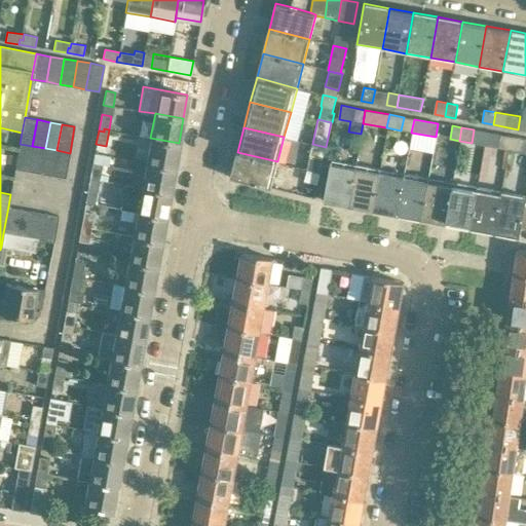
[(500,135),(498,148),(509,149),(511,137),(500,135)]
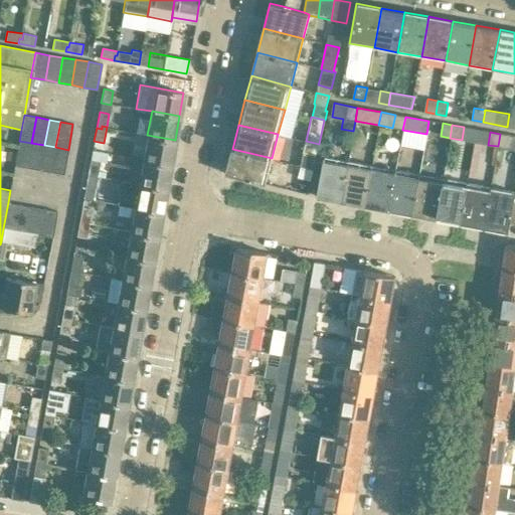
[(500,134),(498,146),(510,149),(513,136),(500,134)]
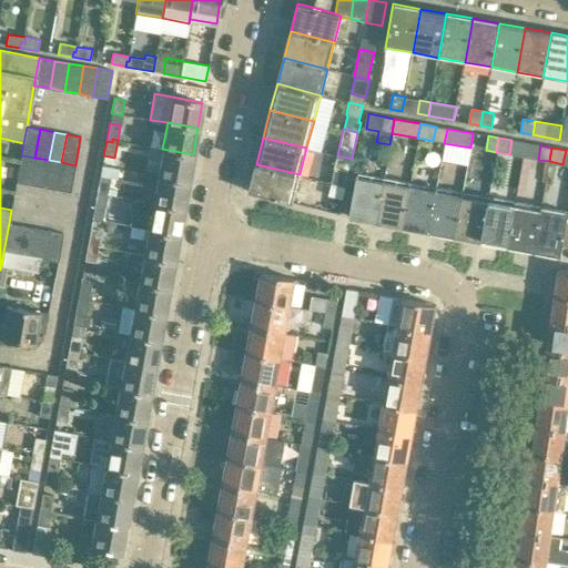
[(158,175),(188,181),(193,154),(162,149),(158,175)]
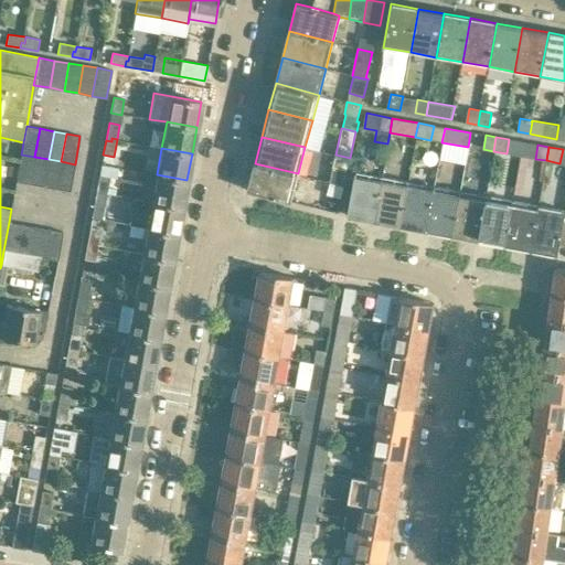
[(21,155),(17,181),(30,184),(34,157),(21,155)]
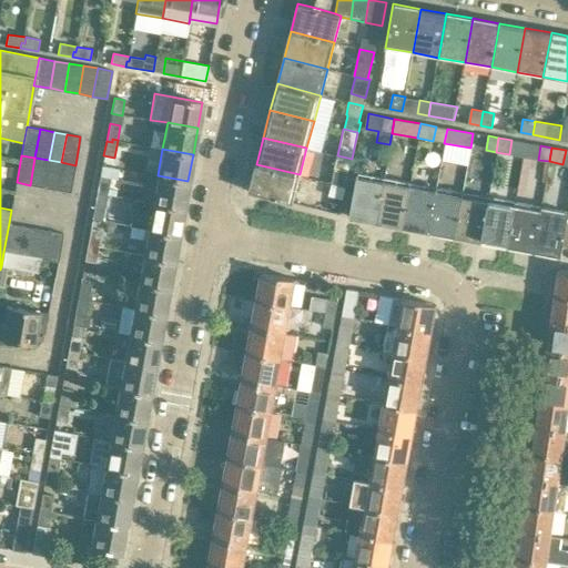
[(345,186),(352,159),(337,155),(331,183),(345,186)]
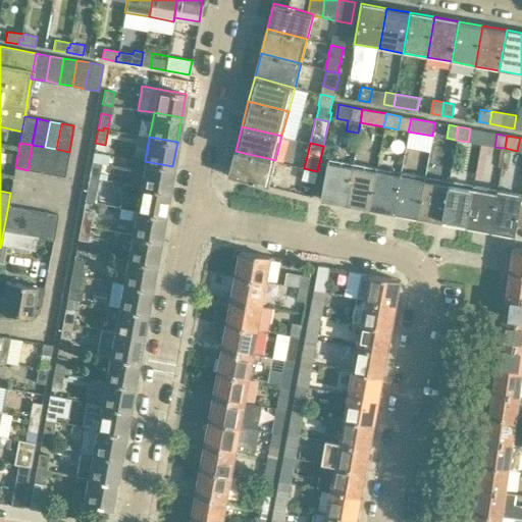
[(28,170),(40,172),(45,147),(32,145),(28,170)]
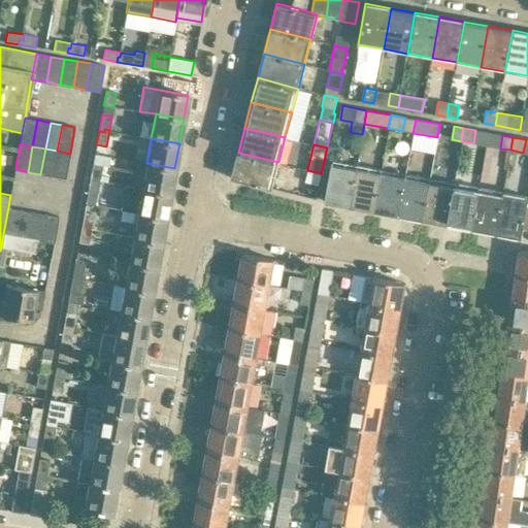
[(45,149),(40,174),(53,176),(57,151),(45,149)]
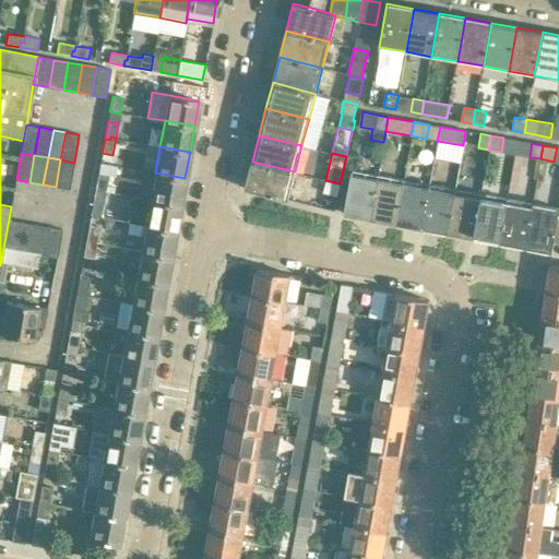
[(74,163),(60,159),(56,187),(69,189),(74,163)]
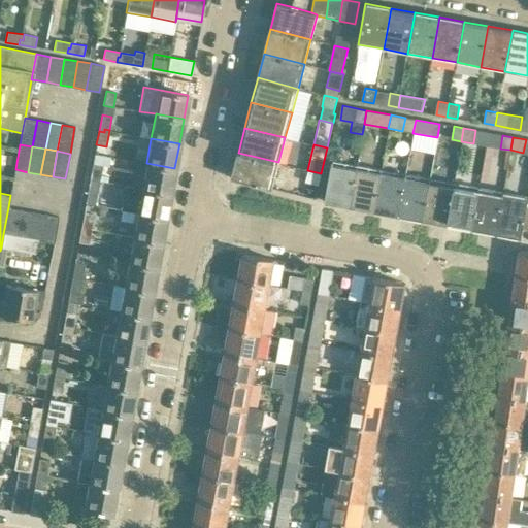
[(272,188),(278,162),(238,153),(231,177),(272,188)]
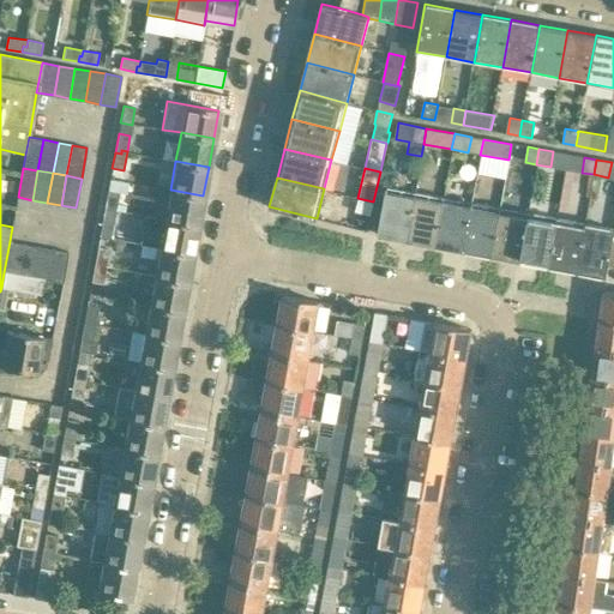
[(378,234),(407,240),(415,192),(386,187),(378,234)]
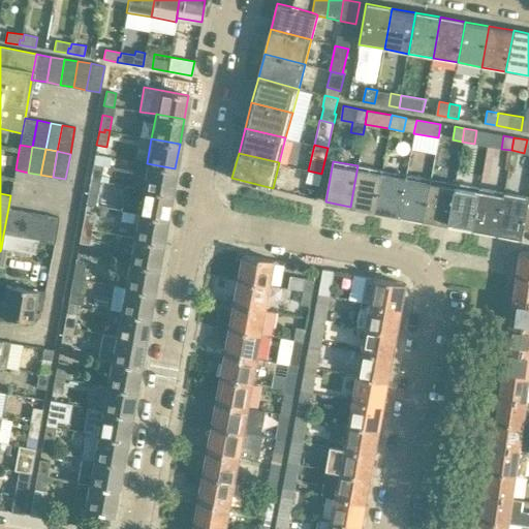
[(170,193),(175,168),(147,163),(143,188),(170,193)]
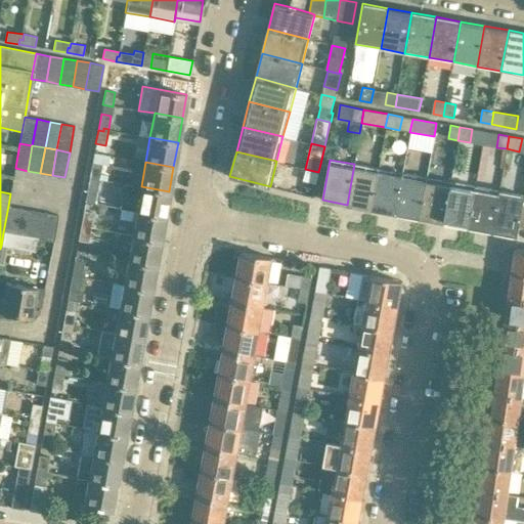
[(92,163),(89,178),(94,179),(94,177),(99,178),(101,165),(92,163)]
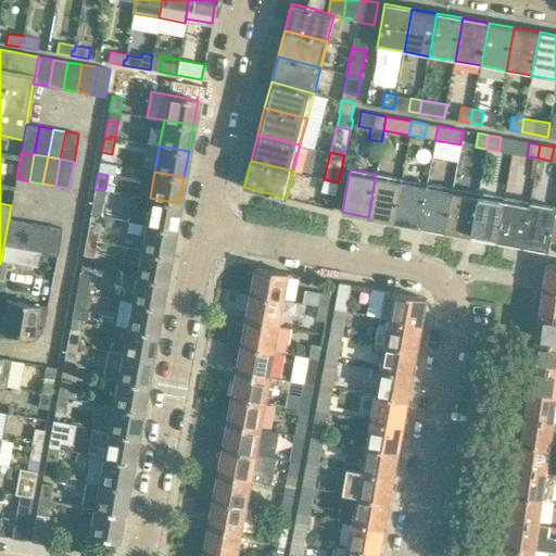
[(402,178),(376,174),(368,217),(394,222),(402,178)]
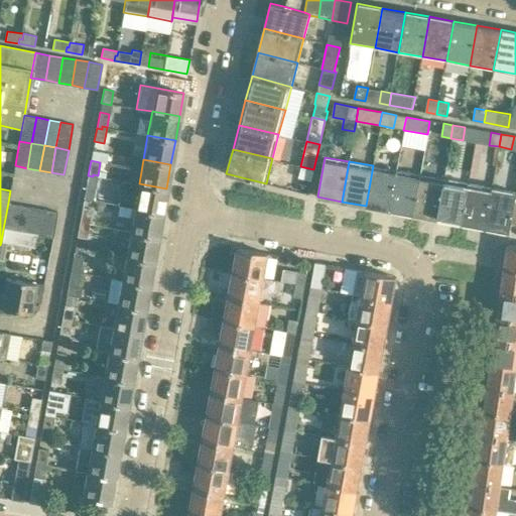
[(396,170),(373,165),(366,206),(390,211),(396,170)]
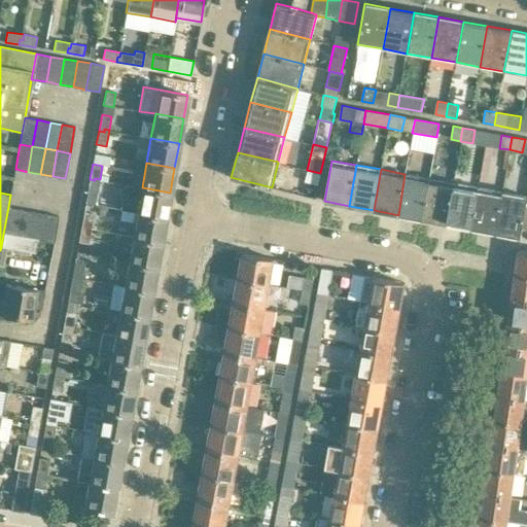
[(307,170),(305,180),(318,184),(320,173),(307,170)]
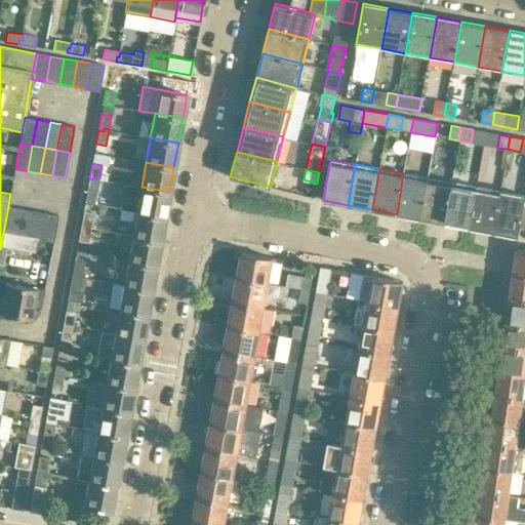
[(428,177),(403,173),(397,214),(420,218),(428,177)]
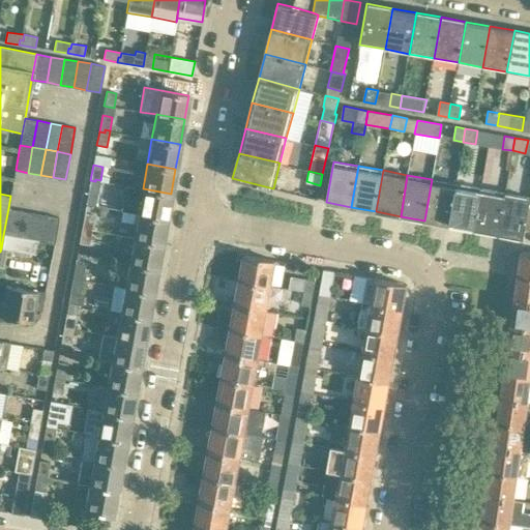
[(95,181),(90,180),(88,194),(86,204),(95,206),(100,180),(95,179),(95,181)]
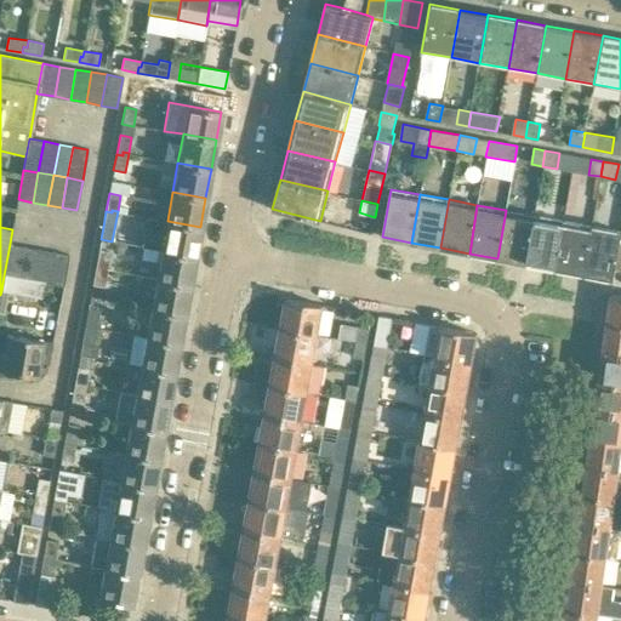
[(534,215),(506,210),(497,258),(527,263),(534,215)]
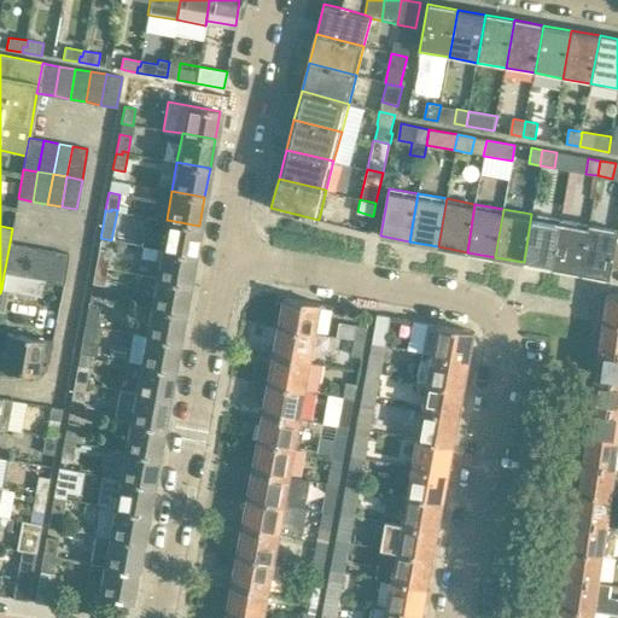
[(560,220),(531,214),(524,262),(552,268),(560,220)]
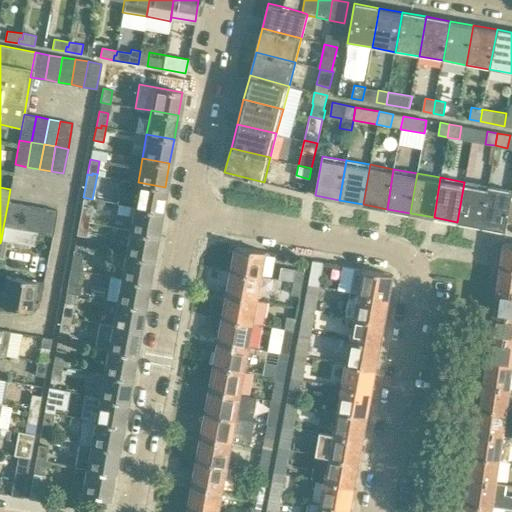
[(116,203),(133,206),(161,211),(165,187),(138,182),(120,179),(116,203)]
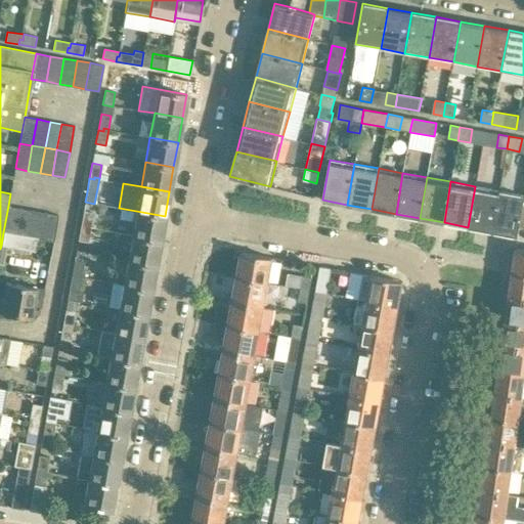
[(499,190),(475,186),(468,227),(492,231),(499,190)]
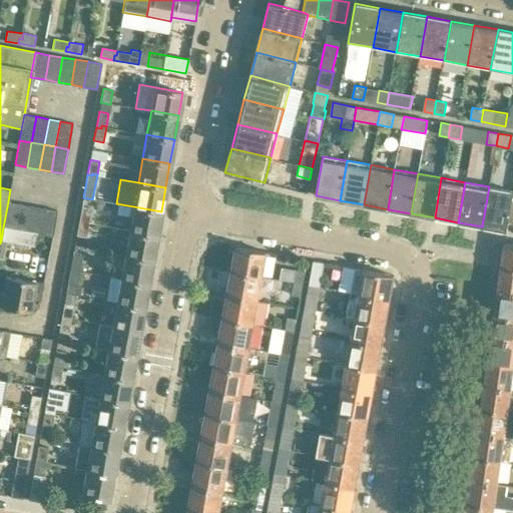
[(512,193),(512,190),(489,186),(482,226),(506,230),(508,222),(510,210),(512,198),(512,193)]
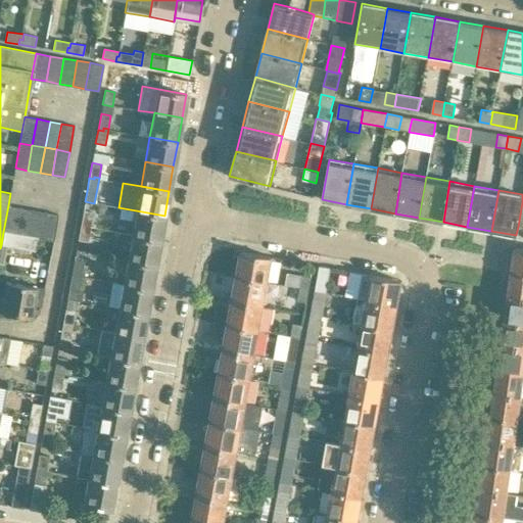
[(15,234),(20,208),(8,205),(3,232),(15,234)]
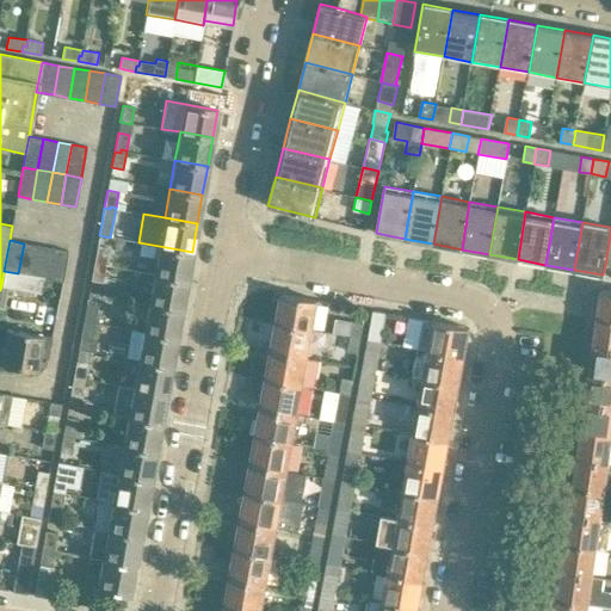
[(18,273),(34,276),(39,246),(24,244),(18,273)]
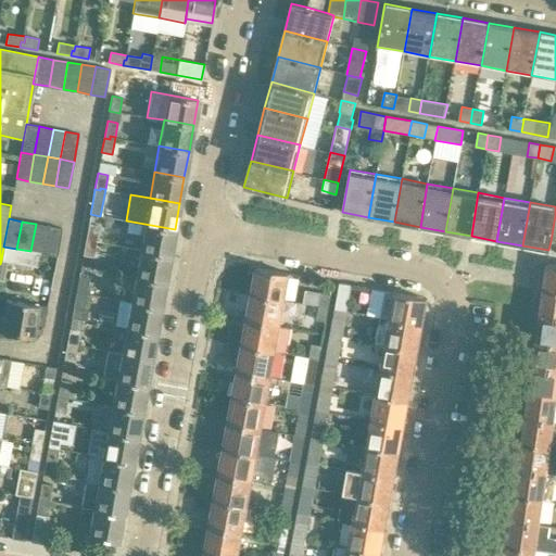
[(43,253),(48,226),(36,224),(30,251),(39,253),(43,253)]
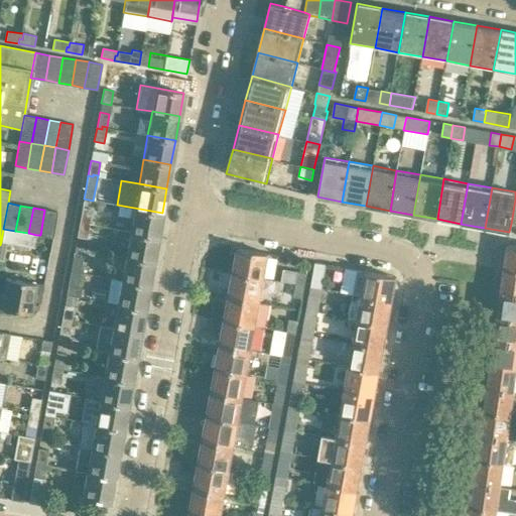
[(85,222),(89,223),(92,210),(82,208),(79,224),(84,225),(85,222)]
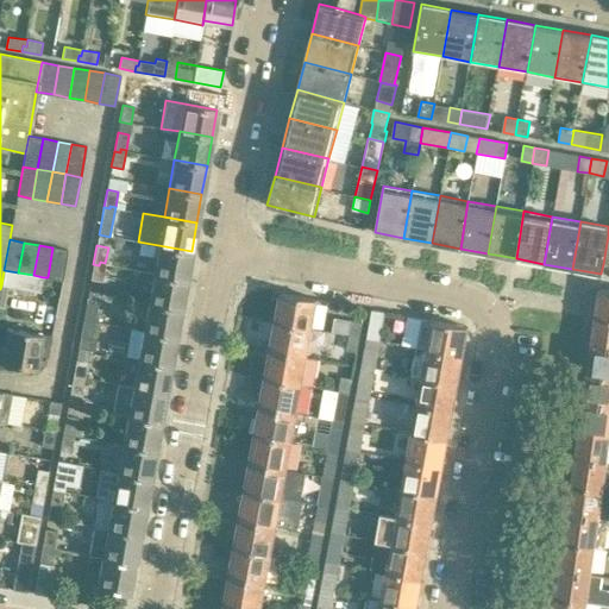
[(186,280),(192,251),(158,245),(154,274),(186,280)]
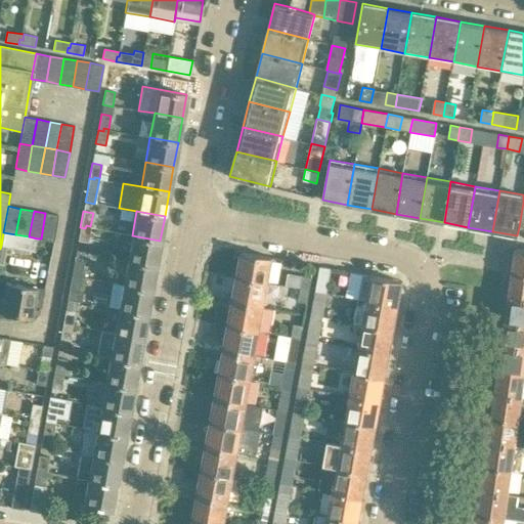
[(58,215),(45,213),(41,238),(53,242),(58,215)]
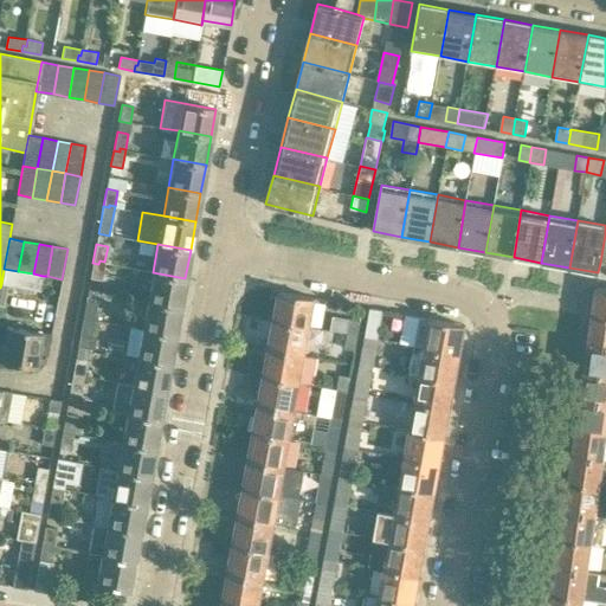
[(102,281),(104,262),(100,260),(98,264),(92,263),(90,278),(102,281)]
